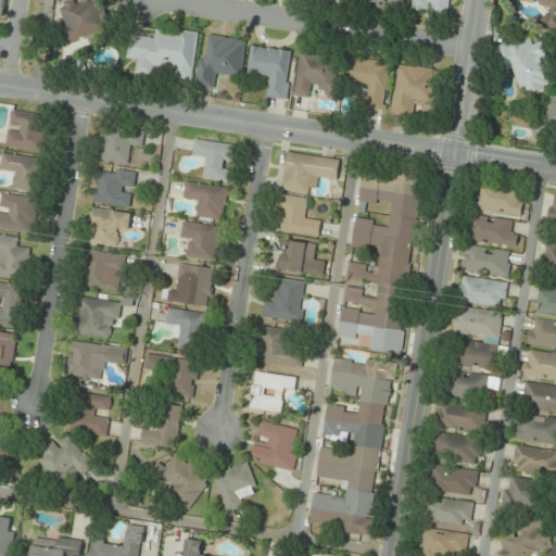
[(85,0),(59,7),(67,41),(110,30),(102,0),(85,0)]
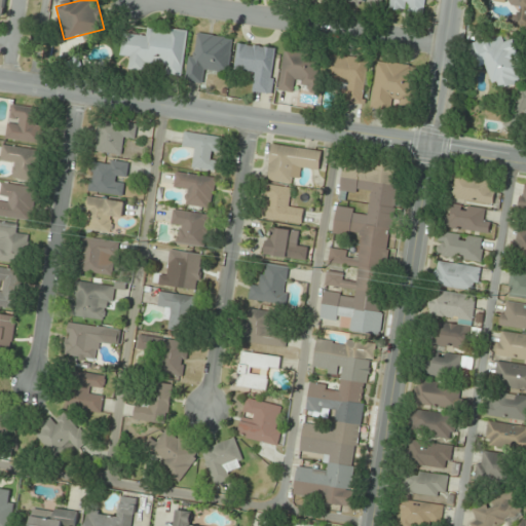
[(383,8),(383,0),(342,0),(342,4),(383,8)]
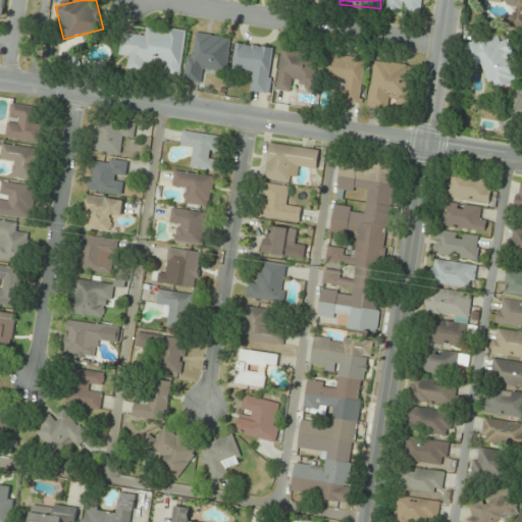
[(421,13),(423,0),(385,0),(384,9),(421,13)]
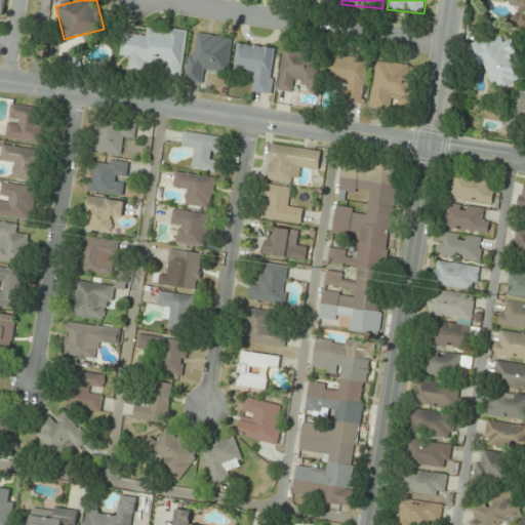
[(524,0),(514,0),(510,26),(524,28),(524,0)]
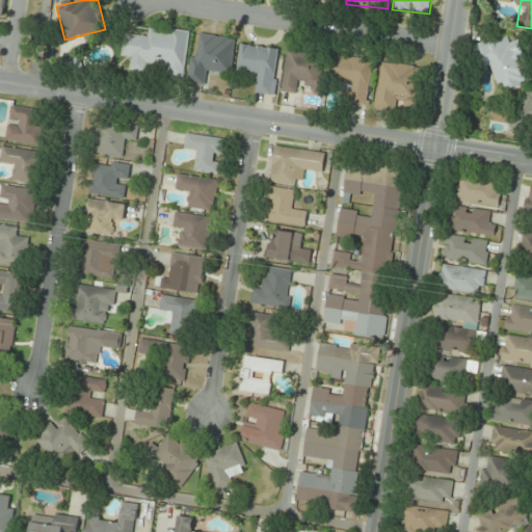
[(124,34),(122,57),(132,58),(130,72),(149,74),(150,64),(166,67),(165,76),(185,78),(189,31),(149,27),(148,36),(124,34)]
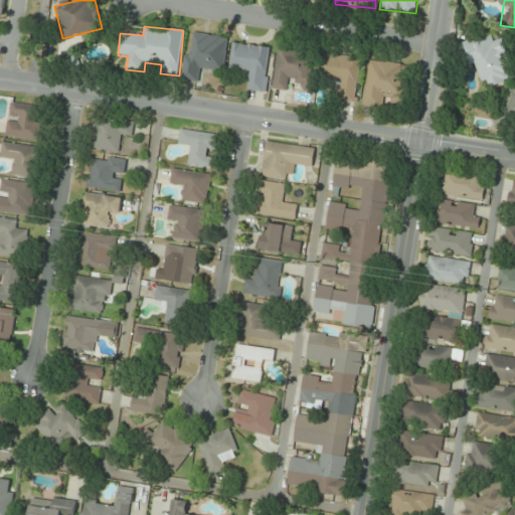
[(224,73),(229,37),(190,32),(184,79),(200,82),(202,70),(224,73)]
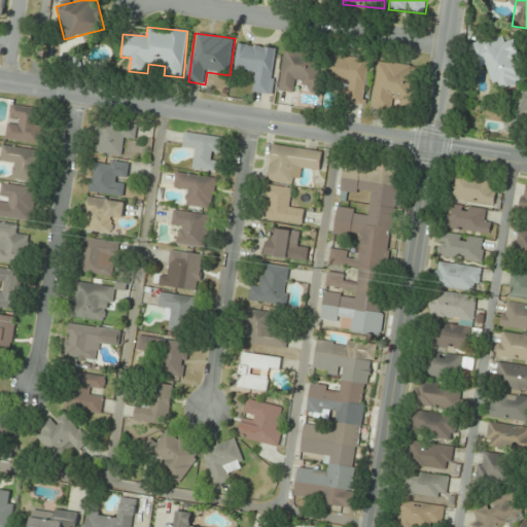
[(525,79),(512,40),(501,43),(499,37),(465,48),(472,69),(485,65),(493,90),(525,79)]
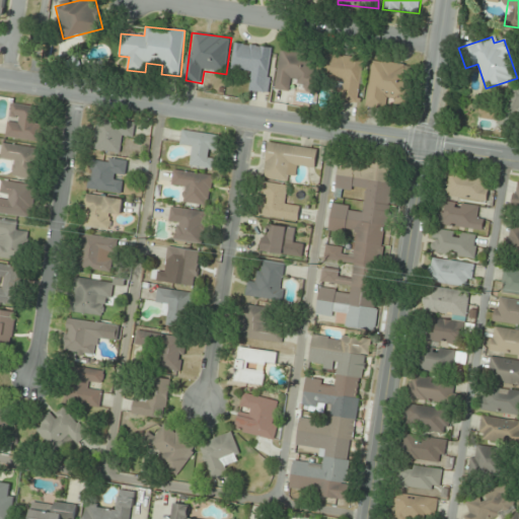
[(274,47),(234,43),(231,69),(251,71),(249,91),(269,93),(274,47)]
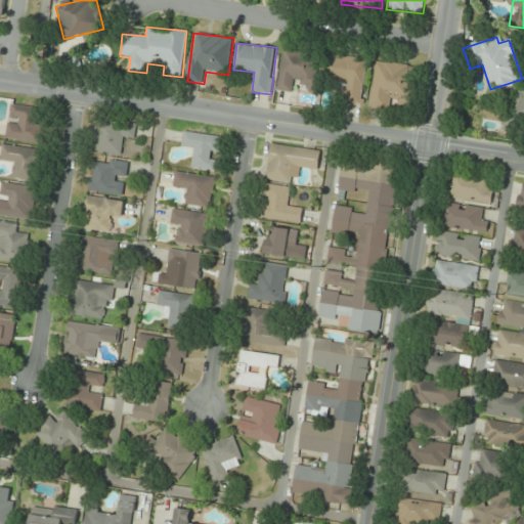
[(278,90),(296,93),(296,89),(317,92),(322,53),(284,48),(278,90)]
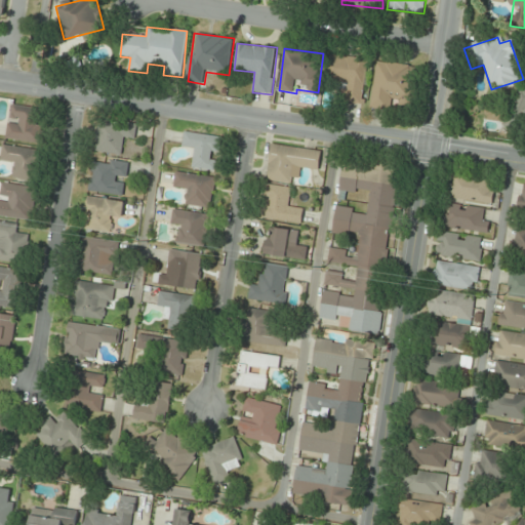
[(368,59),(330,54),(327,80),(348,82),(345,103),(363,105),(368,59)]
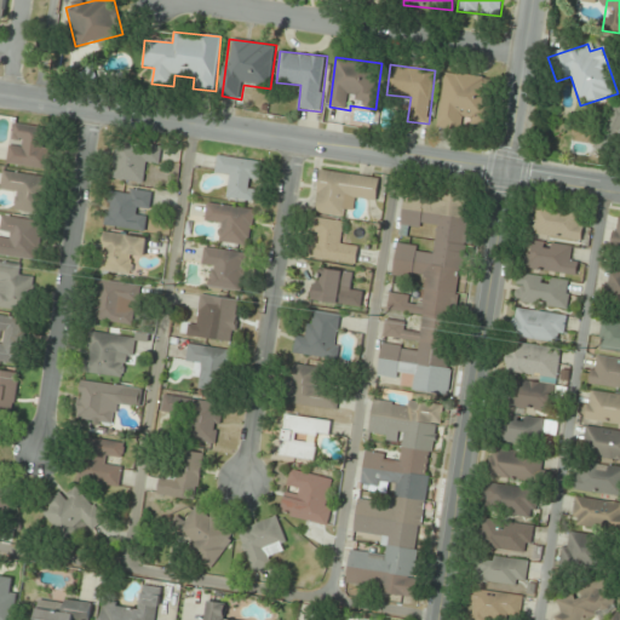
[(437,128),(461,131),(463,119),(483,121),(488,78),(445,72),(437,128)]
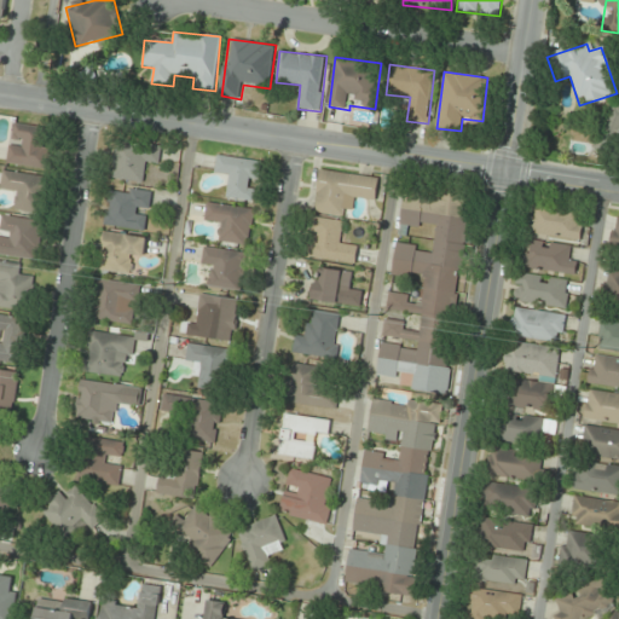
[(618,100),(612,98),(593,143),(612,150),(615,140),(618,142),(618,100)]
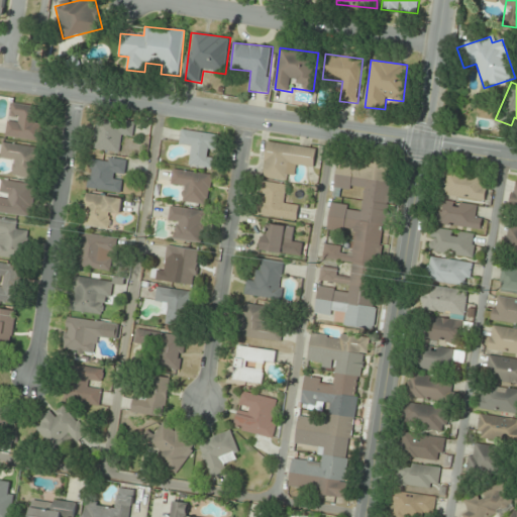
[(7,137),(39,140),(42,106),(10,104),(7,137)]
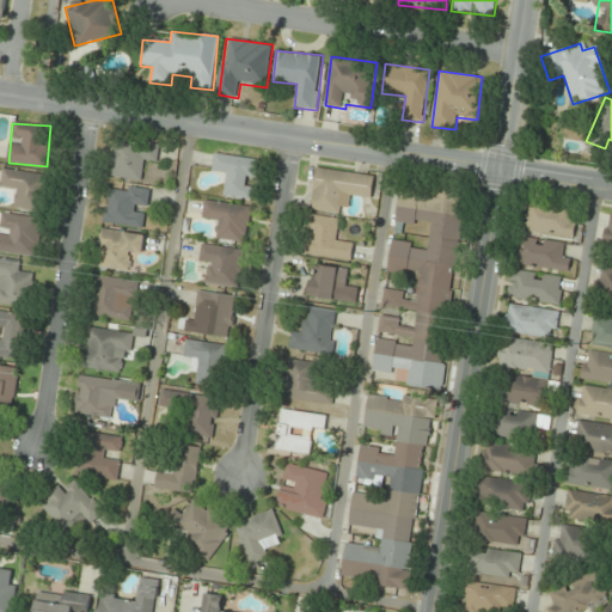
[(112,177),(142,181),(145,160),(157,161),(159,146),(116,140),(112,177)]
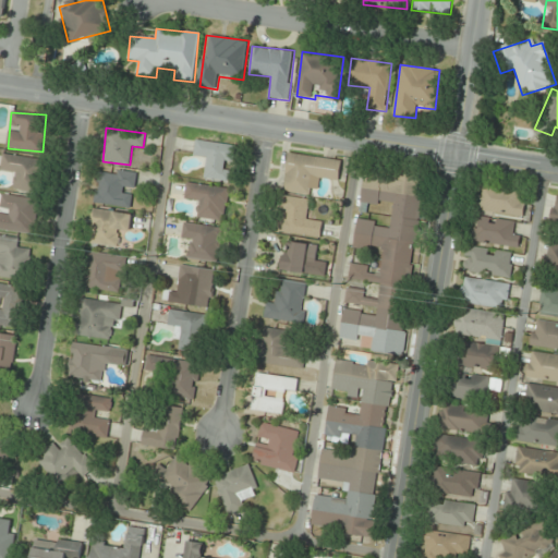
[(194,154),(206,156),(203,178),(229,181),(234,146),(196,140),(194,154)]
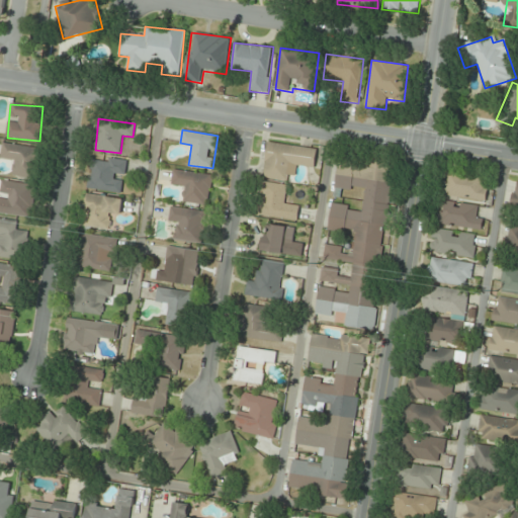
[(264,177),(293,181),(295,165),(315,168),(318,149),(268,142),(264,177)]
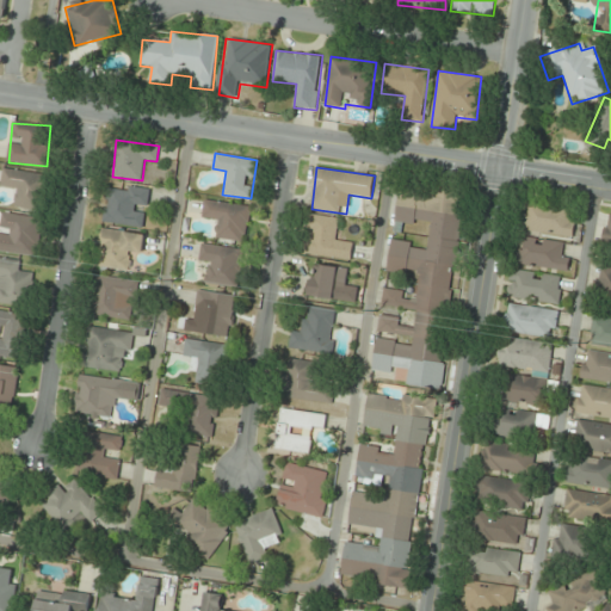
[(13,205),(38,210),(44,176),(5,168),(1,190),(16,192),(13,205)]
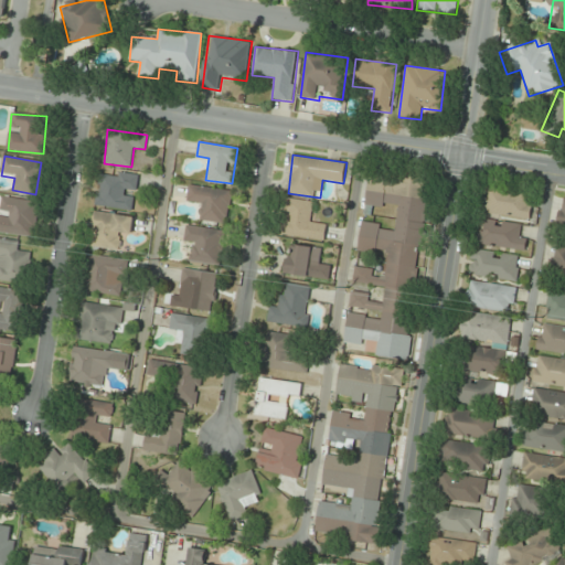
[(137,190),(139,176),(100,170),(96,206),(134,211),(135,196),(127,195),(127,189),(137,190)]
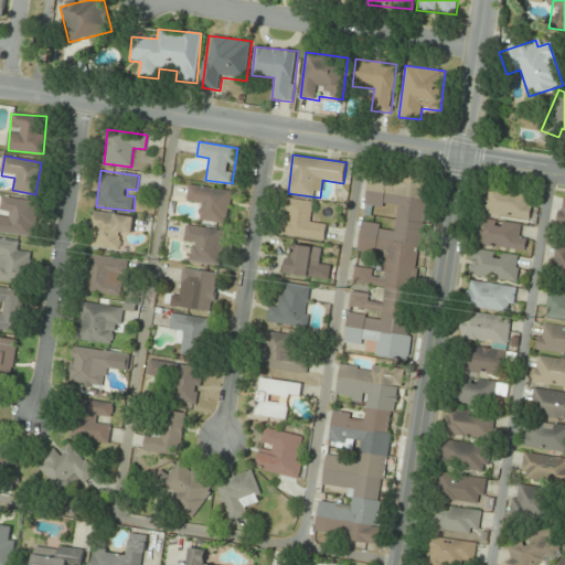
[(429,181),(370,173),(366,205),(397,209),(395,227),(362,224),(359,255),(386,258),(385,272),(355,268),(353,288),(352,287),(350,310),(381,313),(380,317),(348,312),(345,341),(377,345),(376,356),(408,360),(429,181)]
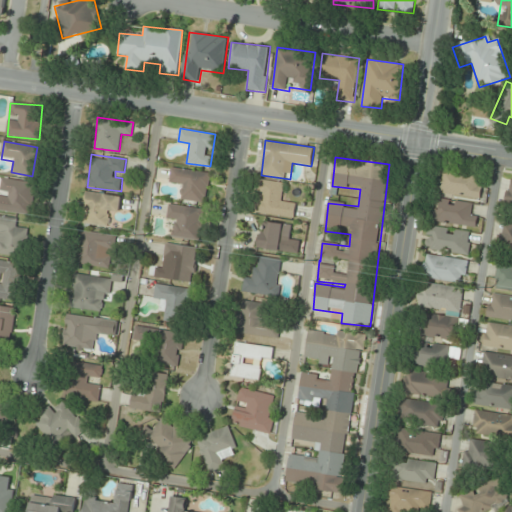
[(210,173),(172,167),(169,184),(181,186),(179,198),(205,203),(210,173)]
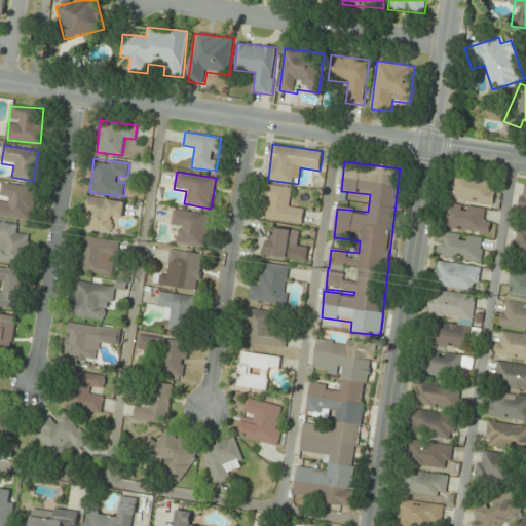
[(494,181),(451,174),(447,197),(490,204),(494,181)]
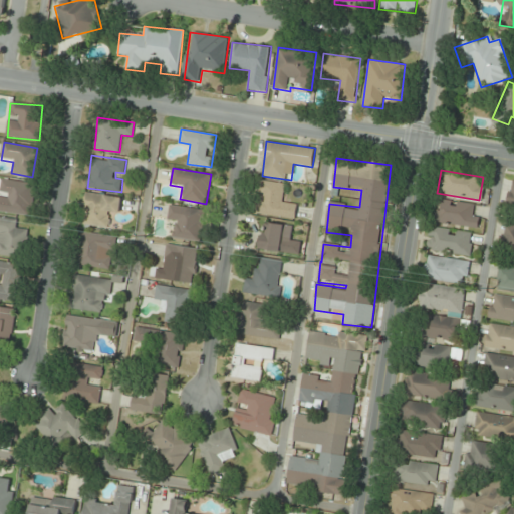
[(0,210),(31,215),(35,184),(4,179),(2,198),(0,197),(0,210)]
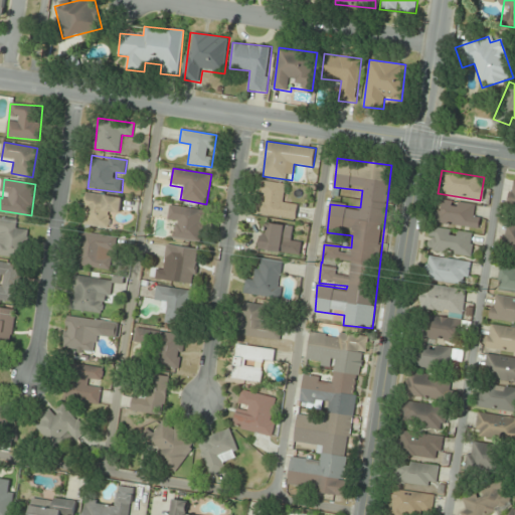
[(296,218),(298,205),(285,203),(287,184),(266,181),(262,214),(296,218)]
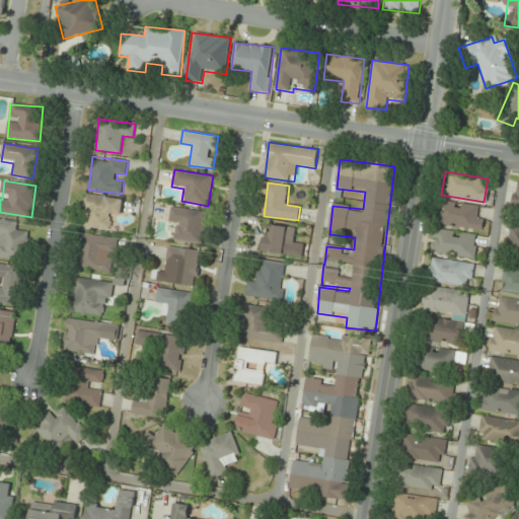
[(110,229),(112,216),(121,217),(123,199),(87,195),(84,227),(110,229)]
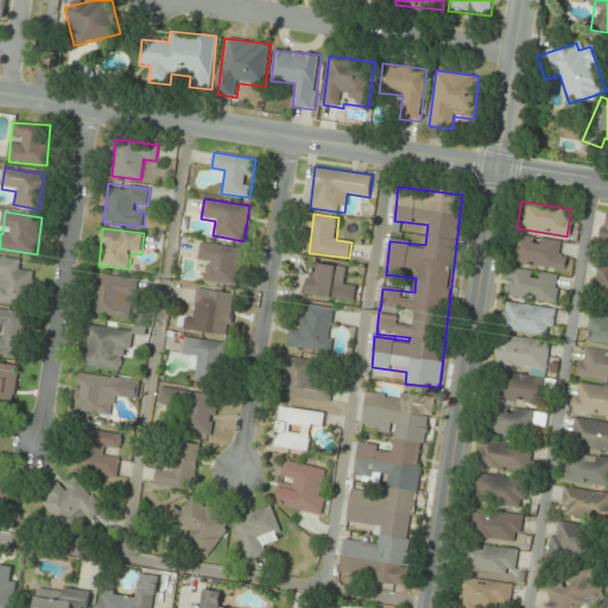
[(558,242),(515,235),(511,261),(562,270),(565,254),(557,253),(558,242)]
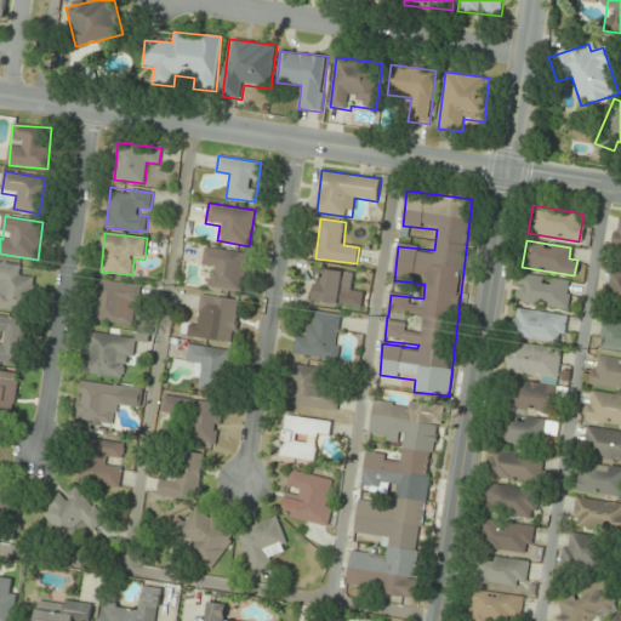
[(243,291),(248,254),(205,249),(204,266),(214,267),(211,288),(243,291)]
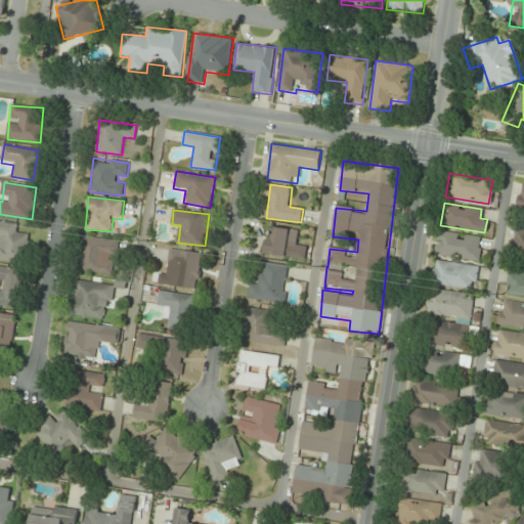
[(0,260),(26,263),(29,233),(18,232),(20,222),(0,219),(0,260)]
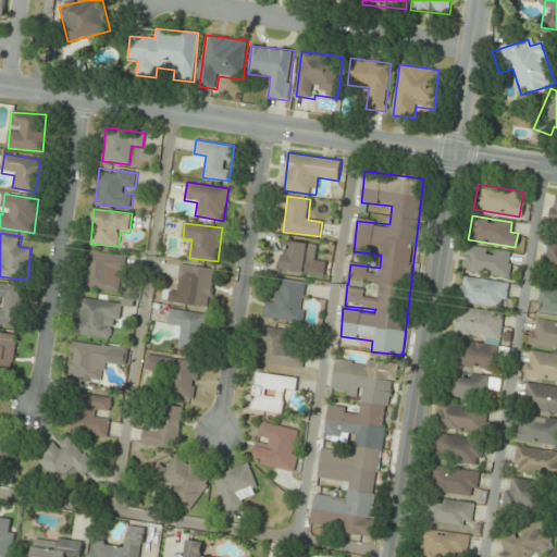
[(318,245),(284,240),(281,270),(304,272),(305,262),(316,263),(318,245)]
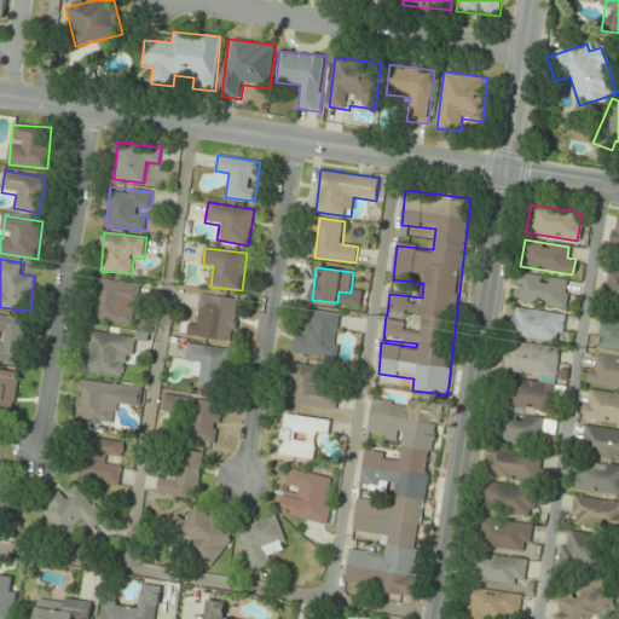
[(618,271),(601,270),(596,301),(618,304),(618,271)]
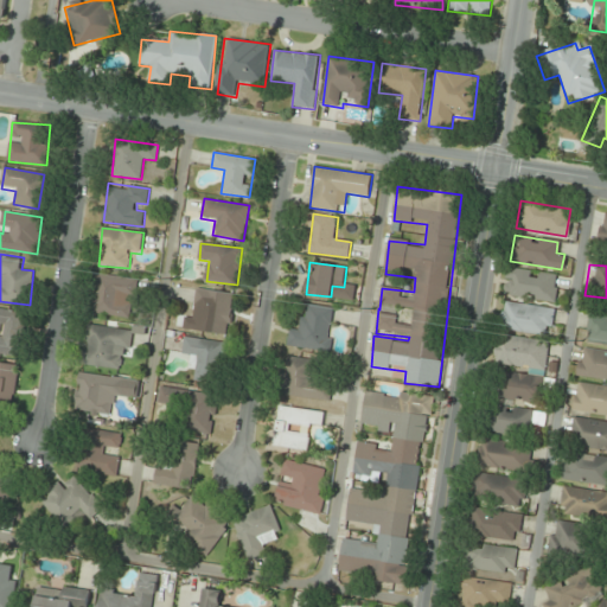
[(553,302),(556,275),(506,268),(503,294),(553,302)]
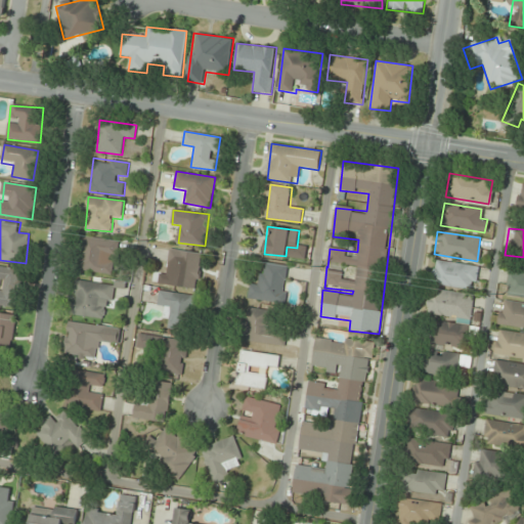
[(79,271),(115,274),(119,241),(83,236),(79,271)]
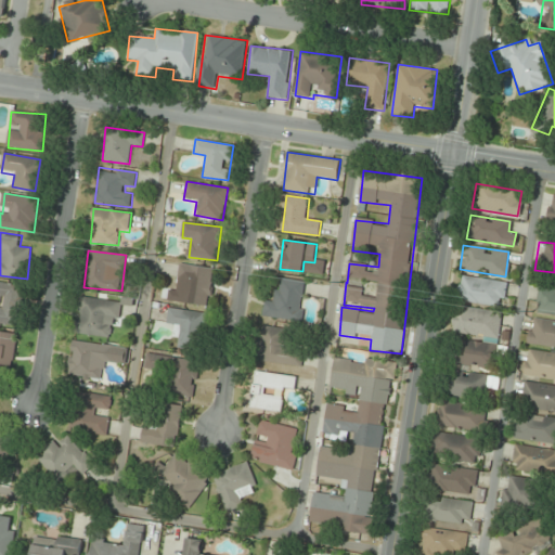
[(185,302),(209,306),(215,269),(180,265),(178,281),(188,282),(185,302)]
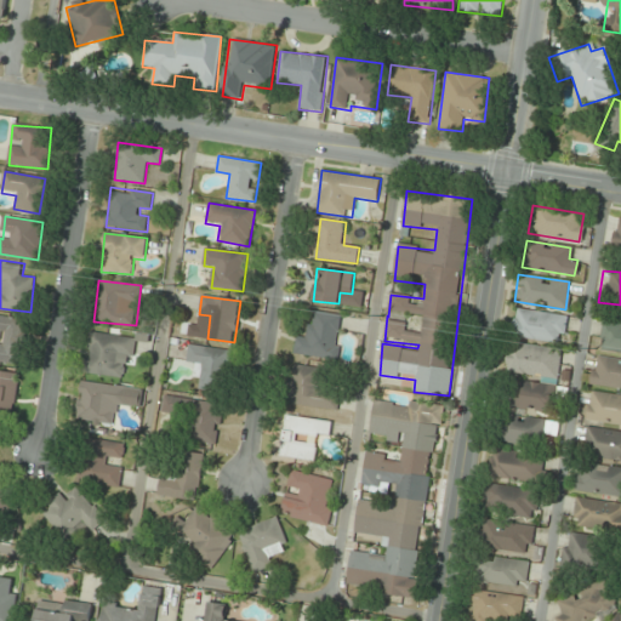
[(510,336),(560,343),(565,317),(514,308),(510,336)]
